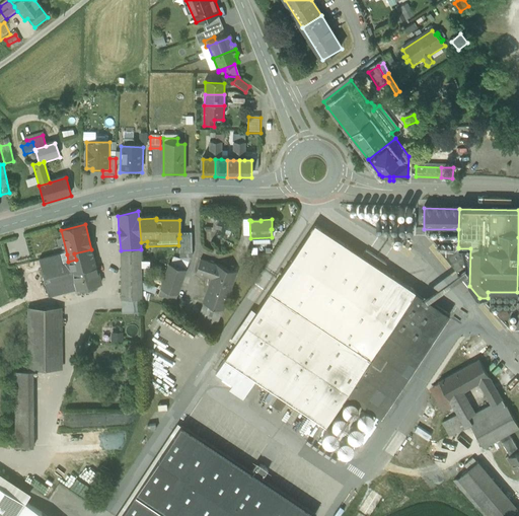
[(256,314),(225,361),(248,377),(325,429),(347,396),(359,379),(416,294),(383,273),(362,259),(314,227),(256,314)]
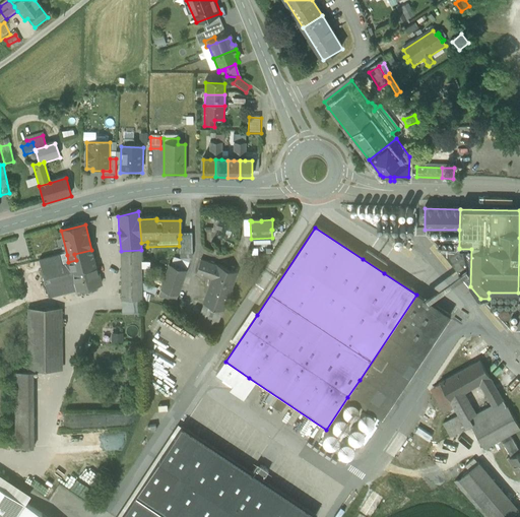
[(179,239),(179,246),(180,255),(192,254),(192,235),(180,235),(180,239),(179,239)]
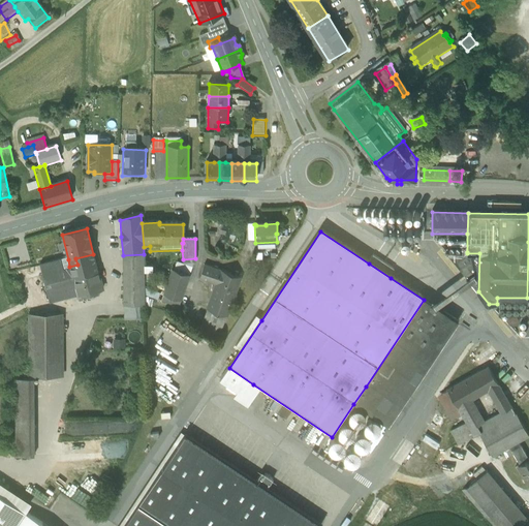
[(467,253),(467,252),(445,252),(478,291),(479,253),(467,253)]
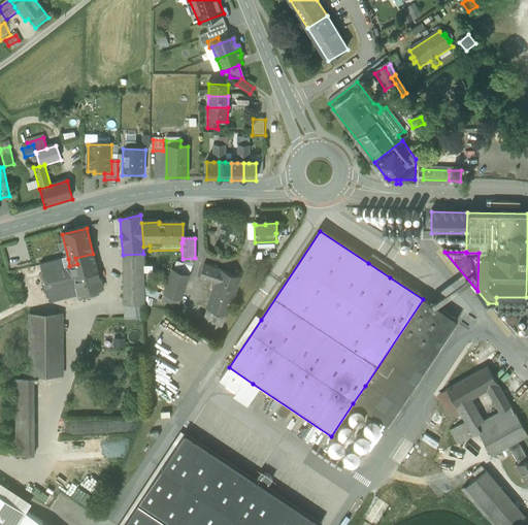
[(93,254),(75,258),(77,264),(69,266),(73,279),(77,297),(102,291),(99,276),(96,268),(93,254)]
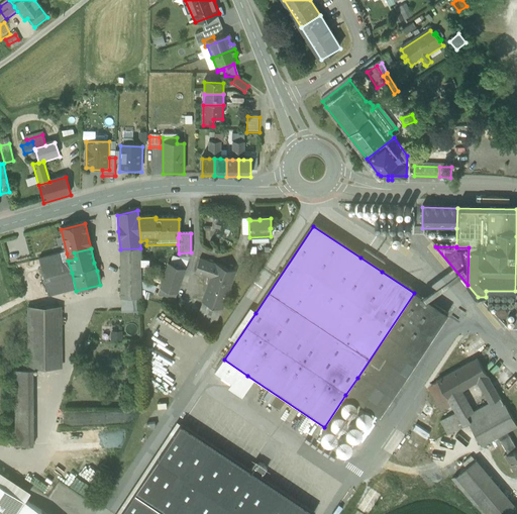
[(140,248),(120,249),(120,301),(138,301),(141,301),(141,291),(141,283),(140,248)]
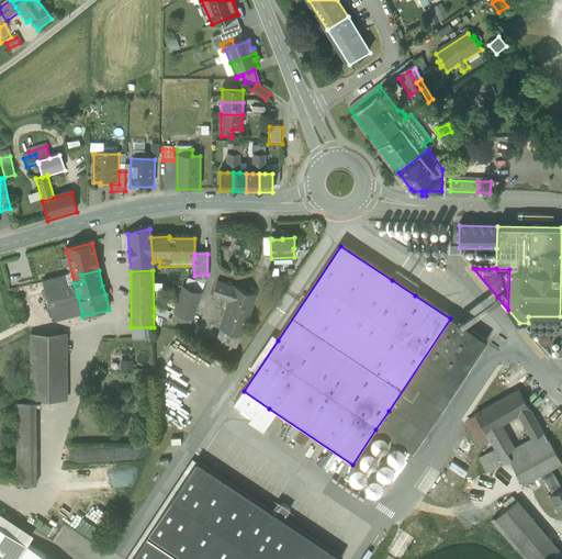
[(419,289),(396,274),(392,280),(415,295),(419,289)]
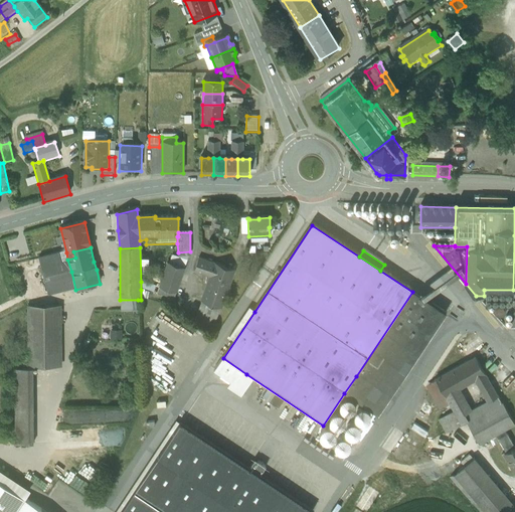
[(66,252),(38,260),(43,279),(71,272),(67,260),(66,252)]
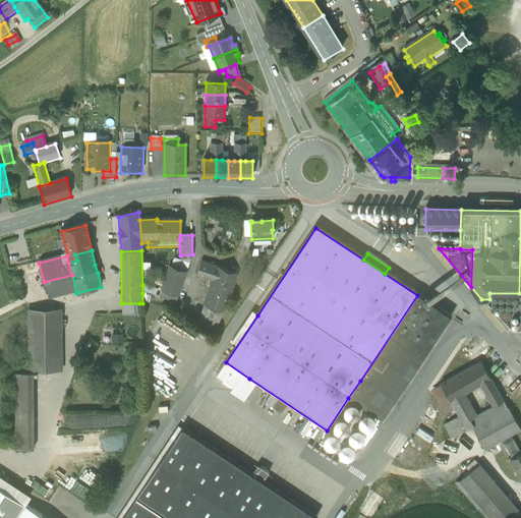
[(173,269),(187,273),(189,267),(175,262),(173,269)]
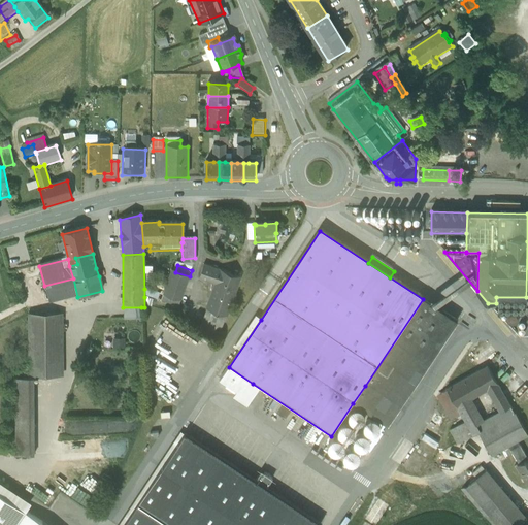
[(221,272),(203,266),(199,281),(216,286),(217,284),(221,272)]
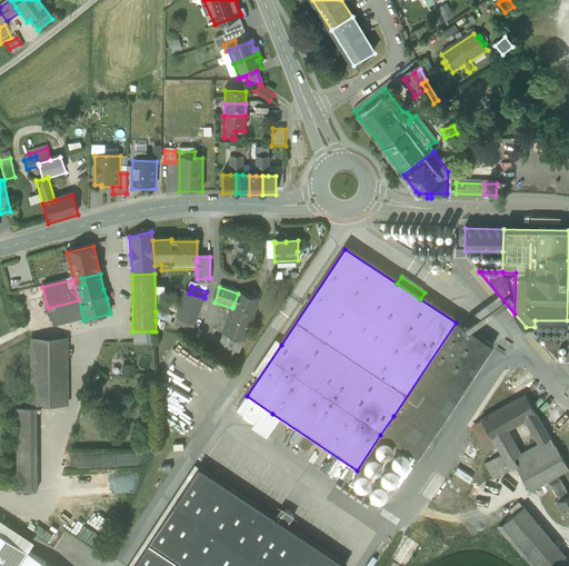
[(189,294),(185,291),(176,318),(176,319),(195,326),(205,298),(189,294)]
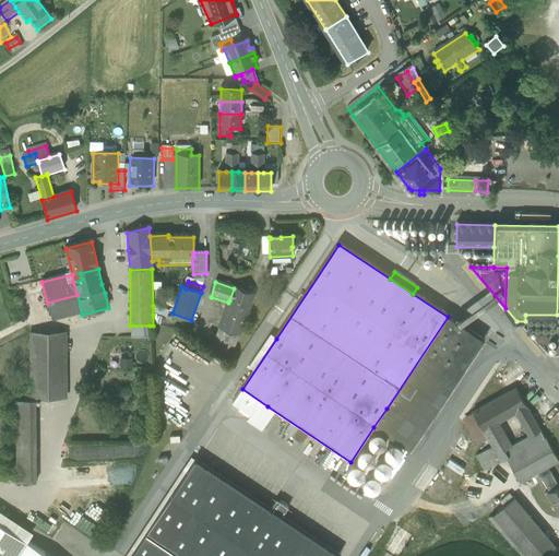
[(254,296),(234,288),(229,300),(250,308),(254,296)]
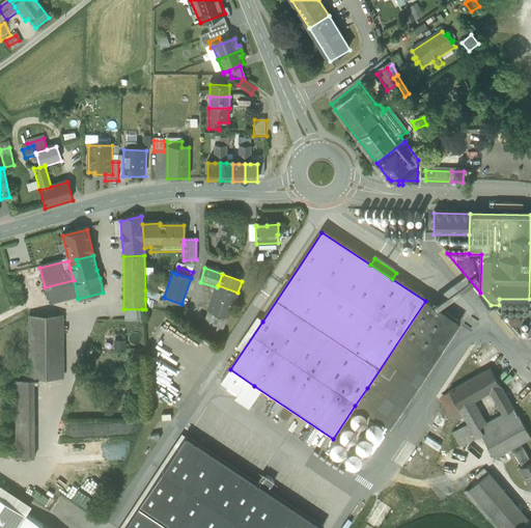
[(74,280),(45,287),(50,306),(78,299),(74,280)]
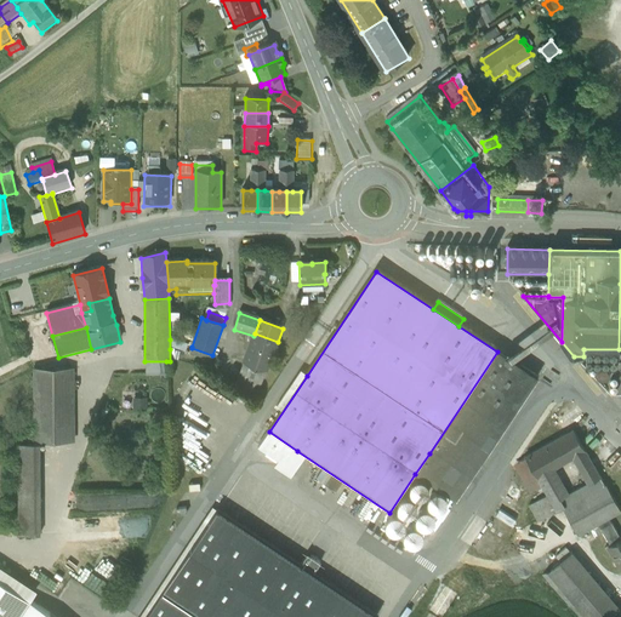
[(278,342),(255,333),(254,336),(243,366),(266,373),(266,375),(278,342)]
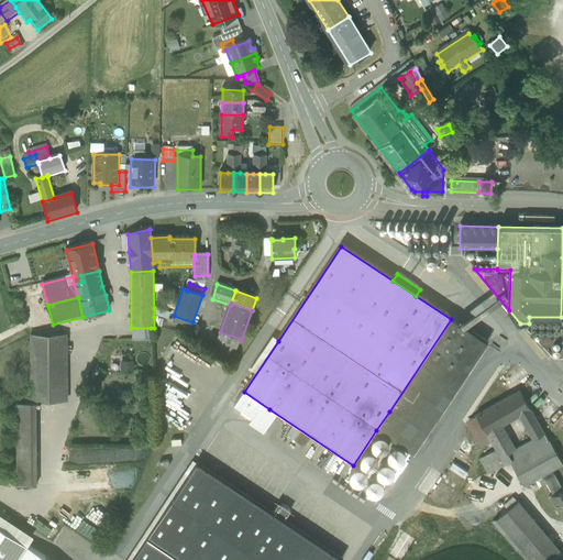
[(174,316),(174,315),(154,308),(154,317),(172,322),(174,316)]
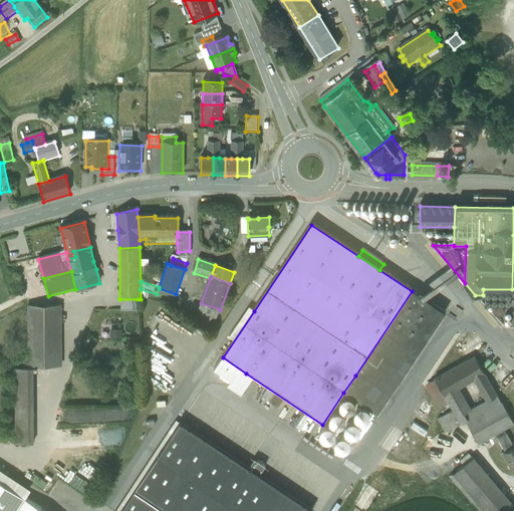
[(176,294),(159,288),(157,294),(174,300),(176,294)]
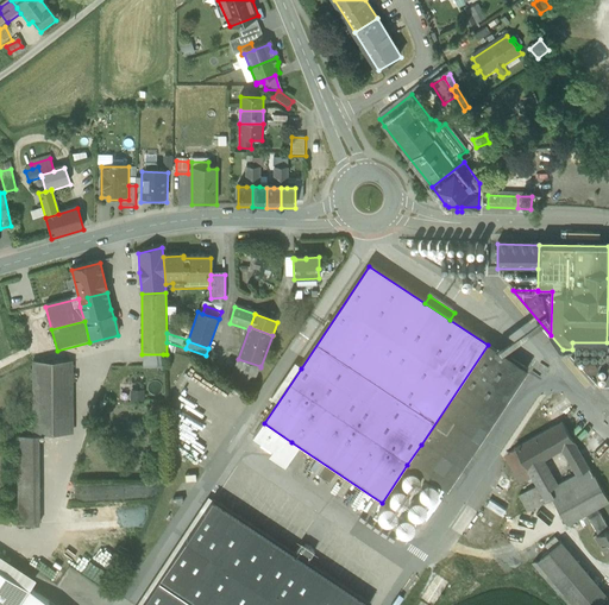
[(510,359),(488,345),(421,445),(462,471),(522,380),(503,369),(510,359)]
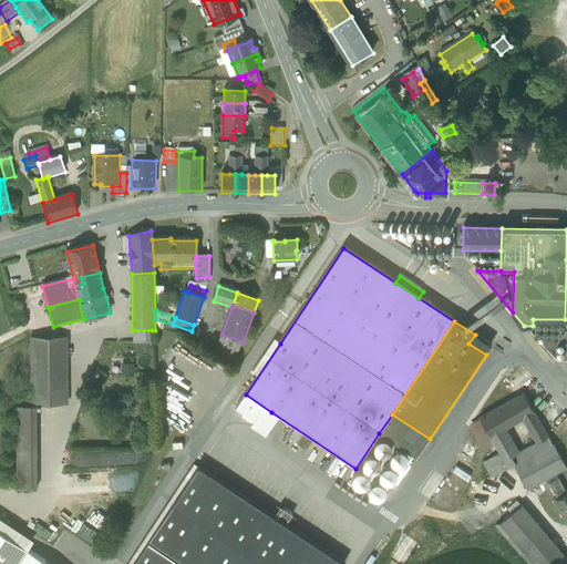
[(152,330),(132,330),(133,344),(152,344),(152,330)]
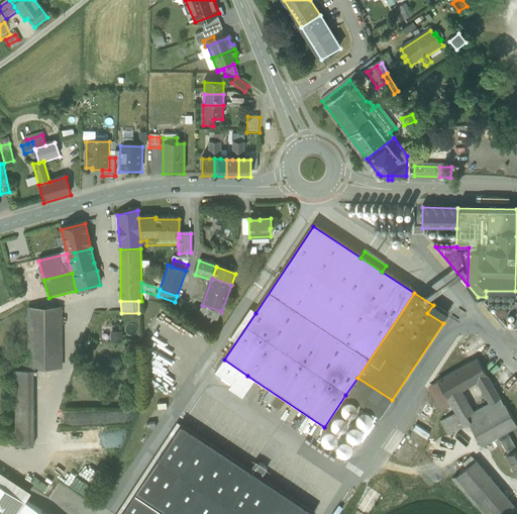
[(221,311),(202,305),(195,325),(204,328),(206,321),(216,324),(221,311)]
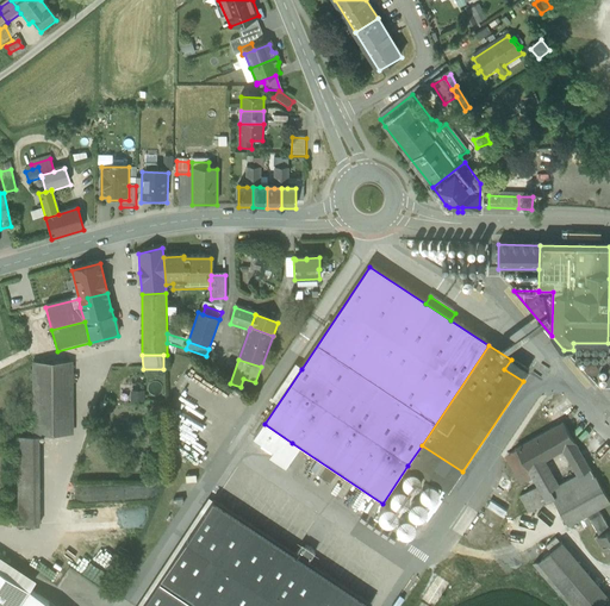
[(529,372),(511,360),(504,369),(523,381),(529,372)]
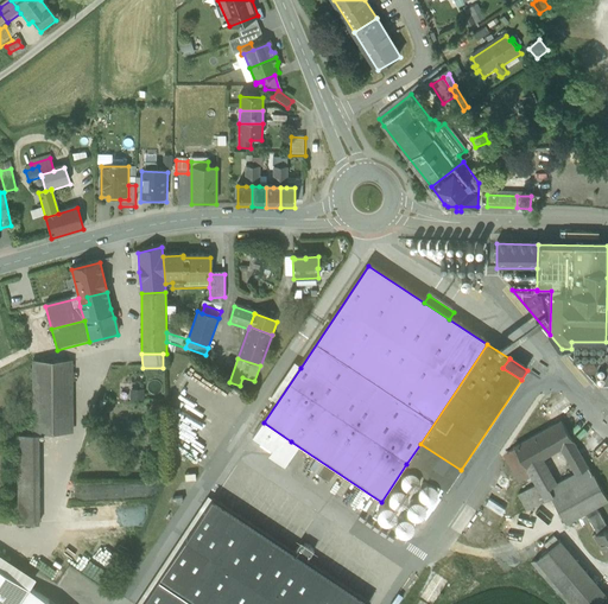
[(588,362),(584,363),(583,366),(583,369),(583,372),(586,374),(588,375),(591,375),(594,374),(596,373),(597,369),(597,367),(596,363),(594,362),(590,361),(588,362)]
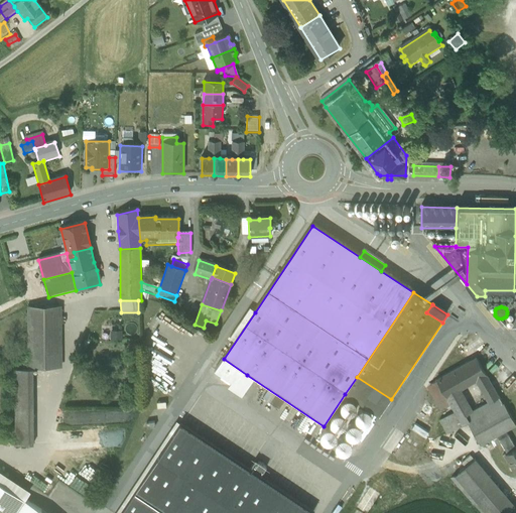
[(60,309),(28,309),(28,369),(60,369),(60,309)]
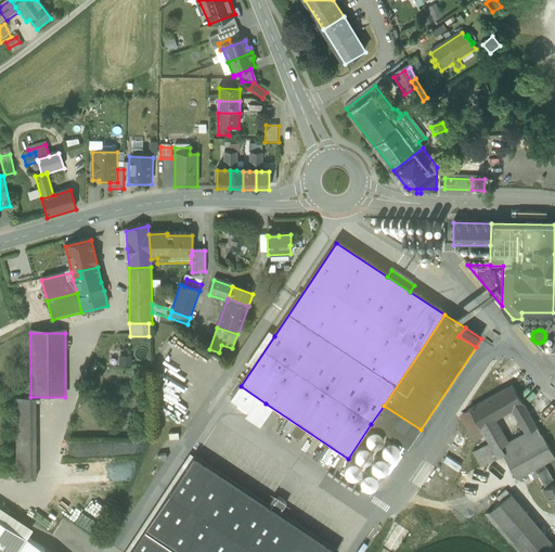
[(236,384),(241,386),(274,336),(270,334),(236,384)]
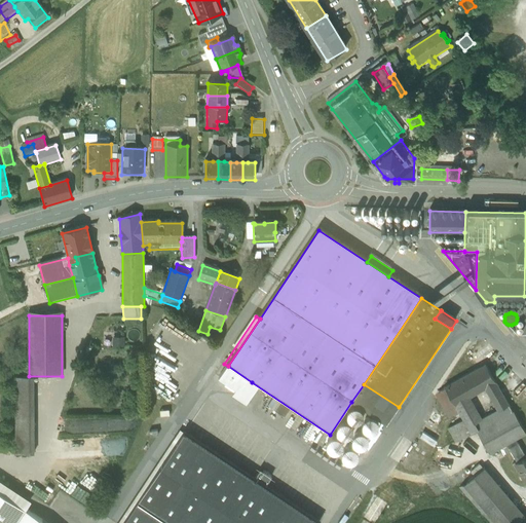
[(125,348),(125,339),(114,339),(114,349),(125,348)]
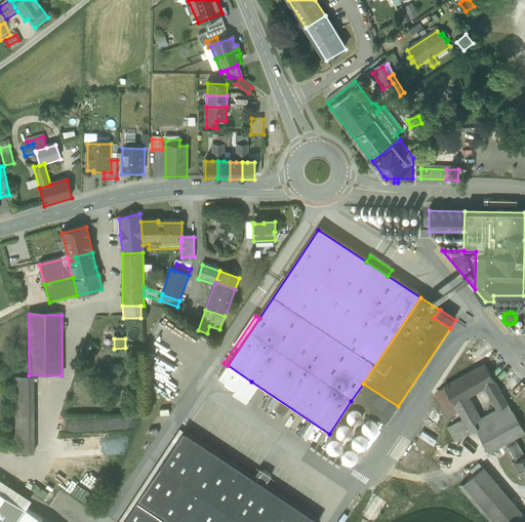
[(251,382),(228,365),(217,379),(242,395),(251,382)]
